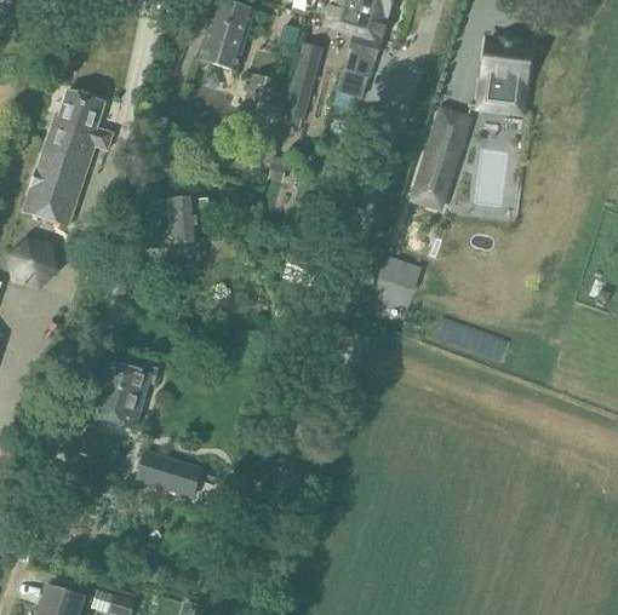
[(257,9),(228,0),(218,0),(201,58),(239,69),(257,9)]
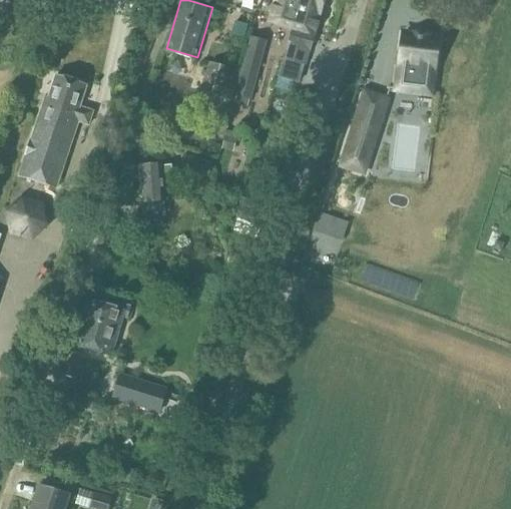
[(277,0),(276,6),(275,6),(272,17),(295,24),(301,0),(277,0)]
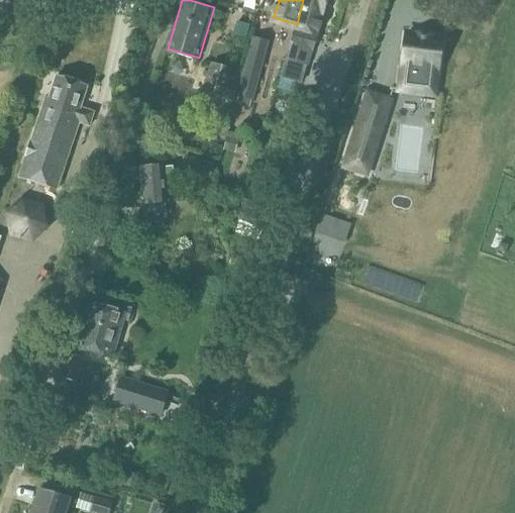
[(303,0),(297,24),(284,72),(283,75),(280,86),(299,92),(302,81),(303,81),(313,45),(314,46),(319,30),(316,29),(319,18),(322,19),(327,0),(303,0)]
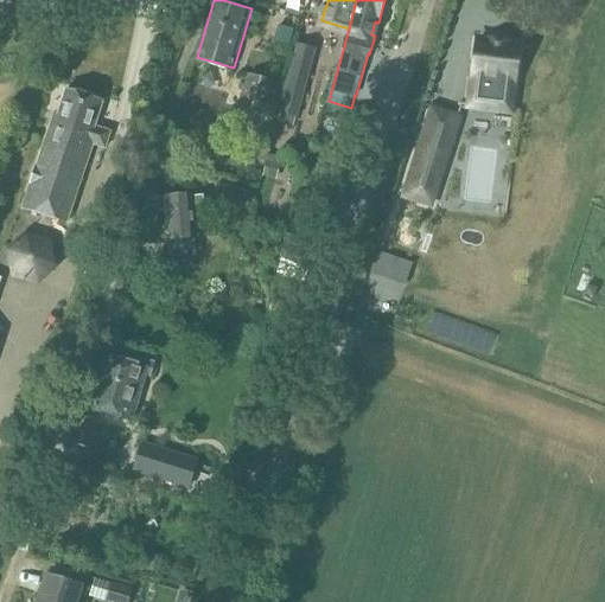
[(475,75),(472,90),(514,96),(521,40),(481,34),(475,75)]
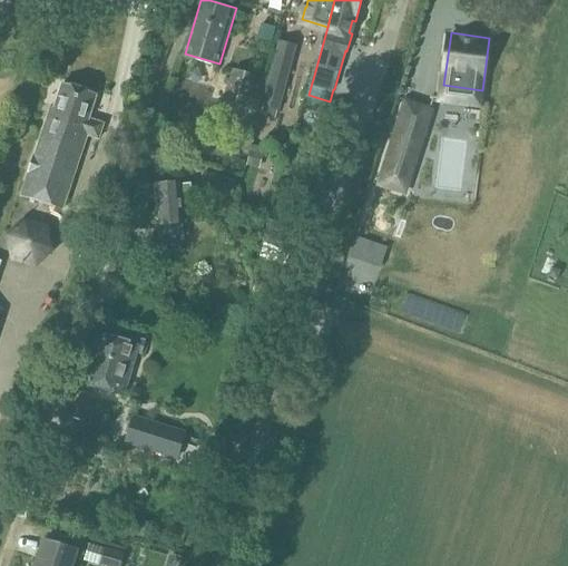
[(264,104),(265,104),(263,113),(278,117),(281,108),(282,109),(300,44),(281,38),(264,104)]
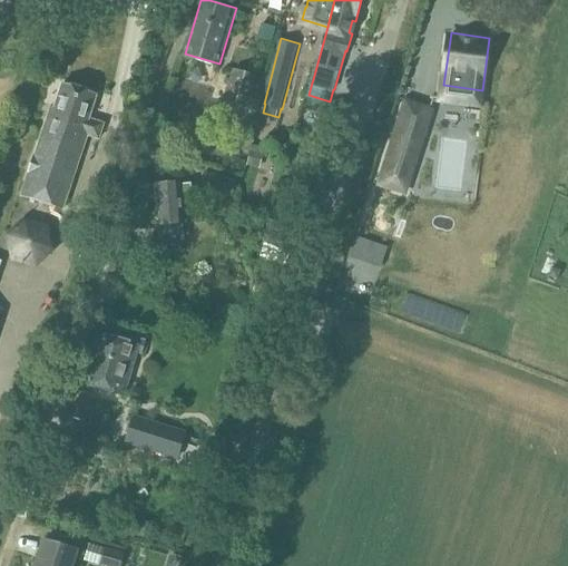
[(254,88),(258,74),(237,67),(227,96),(260,107),(265,91),(254,88)]
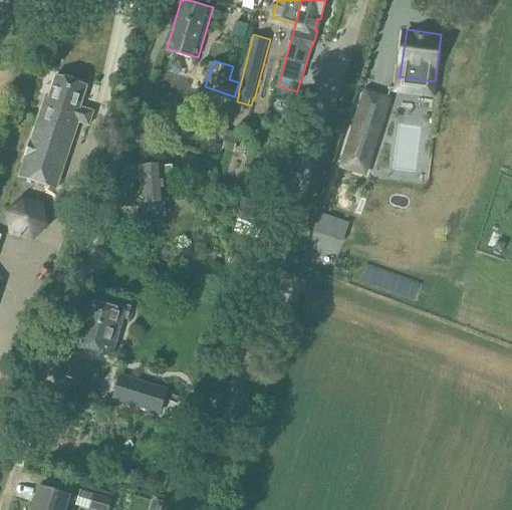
[(49,99),(46,98),(21,174),(58,187),(80,118),(91,122),(95,108),(82,104),(89,82),(58,72),(49,99)]
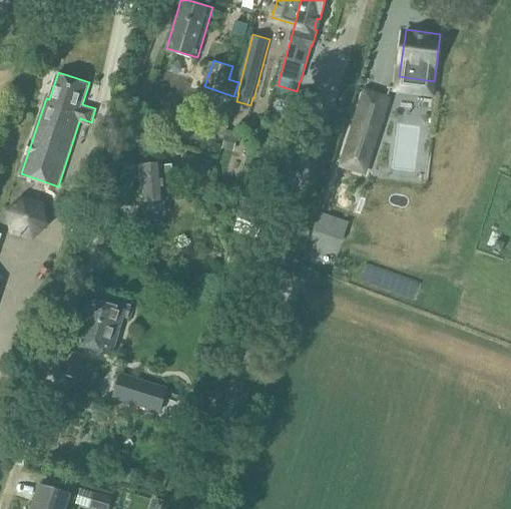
[(367,89),(342,164),(364,171),(389,96),(367,89)]
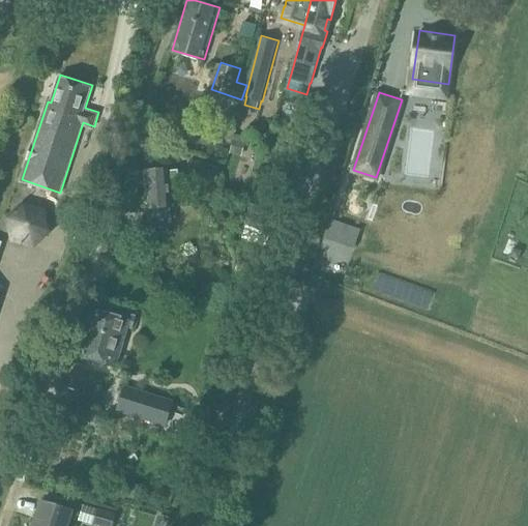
[(237,132),(231,151),(243,154),(248,135),(237,132)]
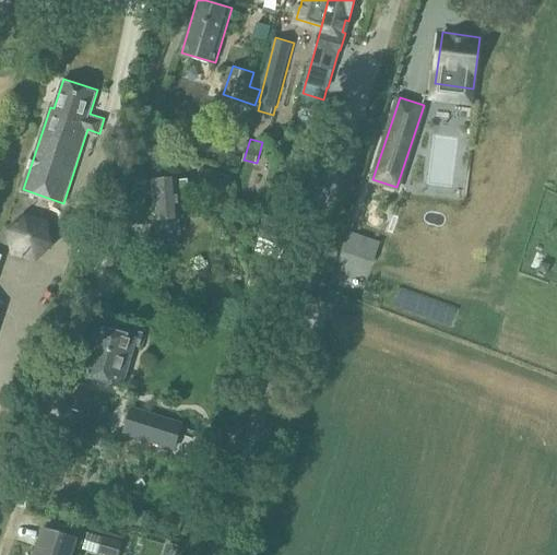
[(205,165),(200,182),(230,191),(235,173),(205,165)]
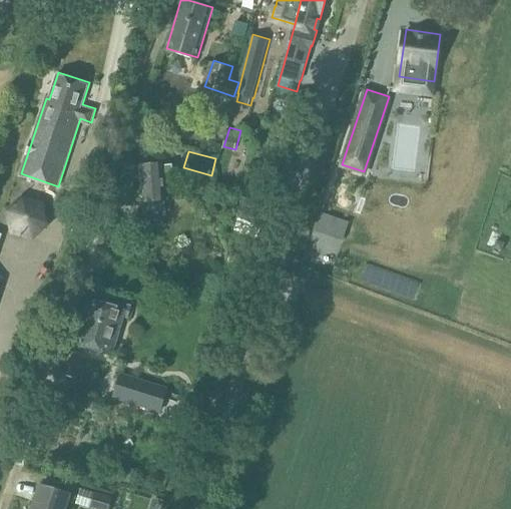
[(143,200),(145,200),(146,218),(168,216),(166,197),(167,197),(165,178),(163,162),(163,160),(139,162),(143,200)]
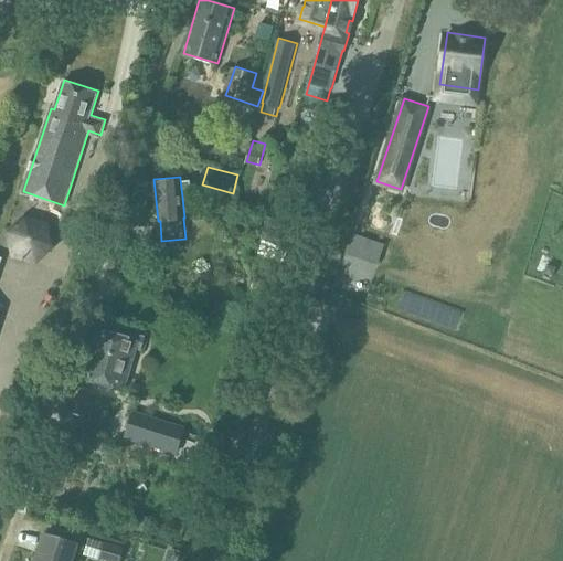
[(180,179),(182,197),(193,196),(191,178),(181,179),(180,179)]
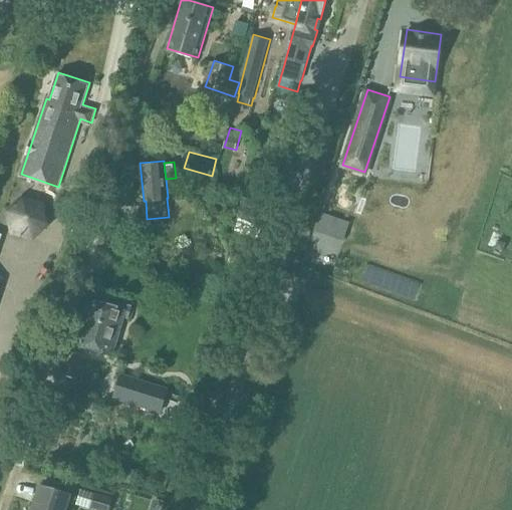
[(24,196),(8,210),(14,231),(34,237),(50,223),(45,202),(24,196)]
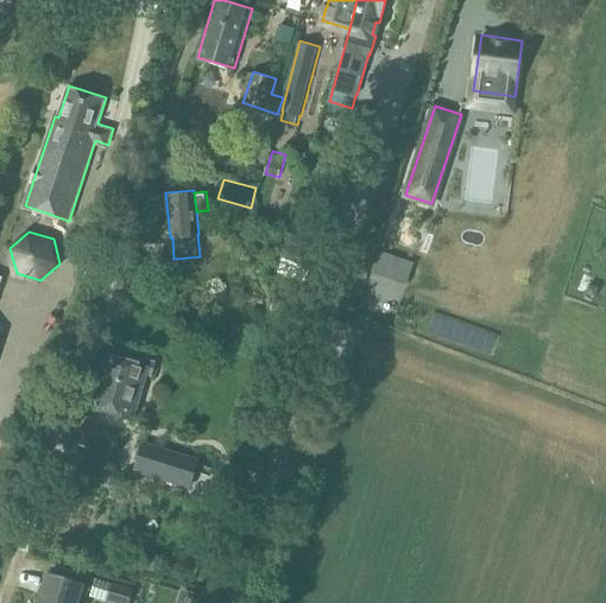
[(137,361),(105,351),(98,373),(144,386),(149,372),(155,374),(158,360),(138,354),(137,361)]
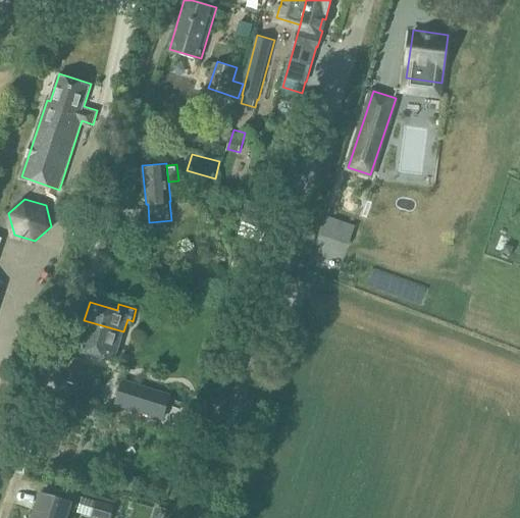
[(76,346),(115,358),(123,331),(84,320),(76,346)]
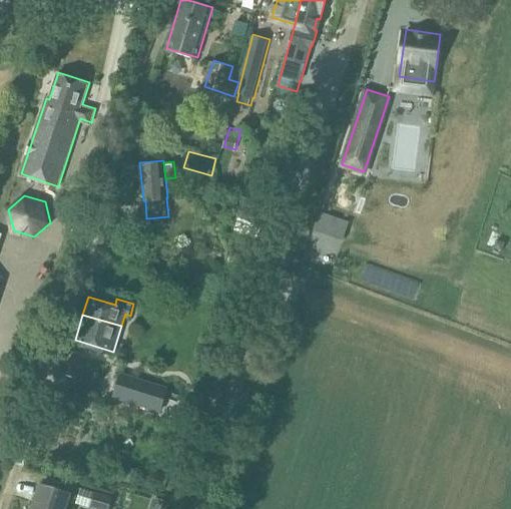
[(86,352),(70,347),(63,371),(79,377),(86,352)]
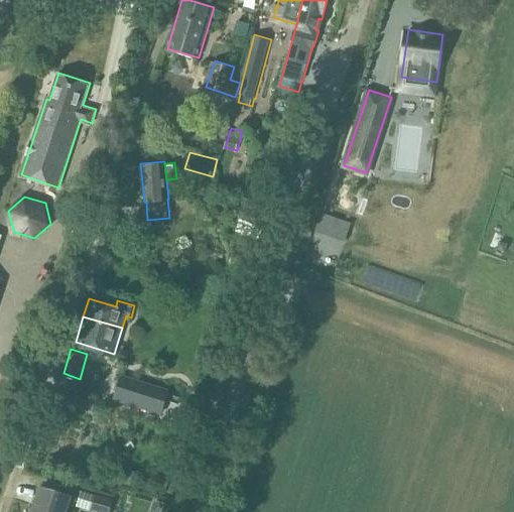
[(124,373),(122,380),(119,386),(144,394),(149,381),(124,373)]
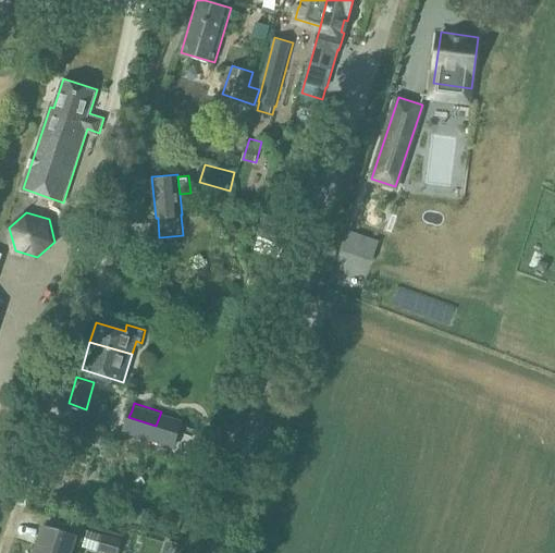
[(73,552),(79,536),(45,525),(35,552),(73,552)]
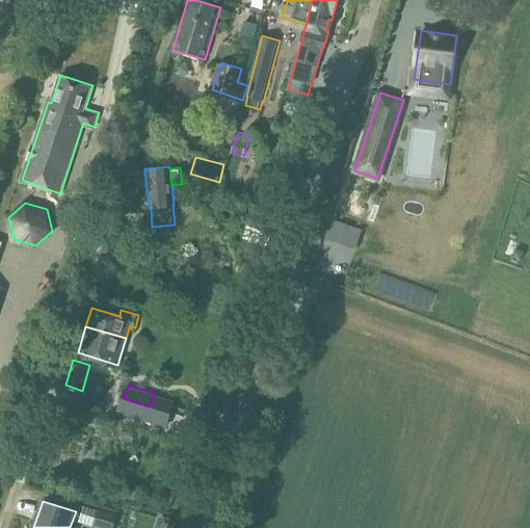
[(80,520),(106,527),(113,527),(118,513),(85,503),(80,520)]
